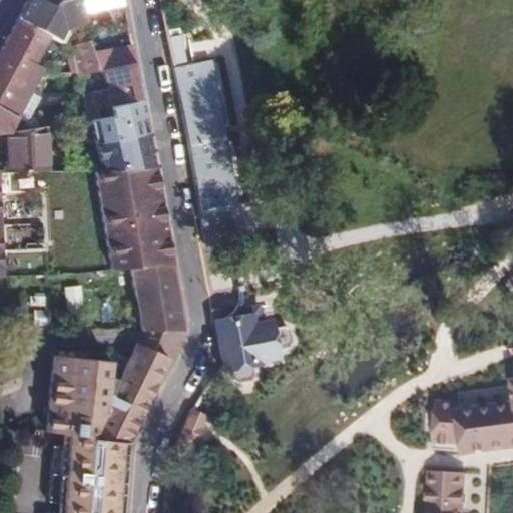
[(87,23),(86,21),(81,4),(79,0),(64,0),(58,1),(57,0),(31,0),(21,19),(51,37),(63,43),(67,37),(67,28),(87,23)]
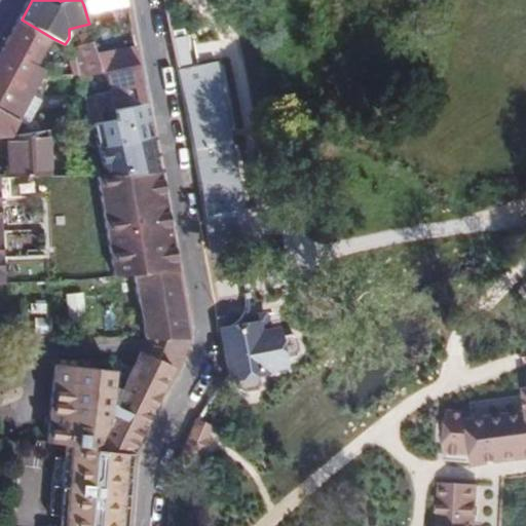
[(88,22),(135,20),(130,0),(105,0),(83,4),(88,22)]
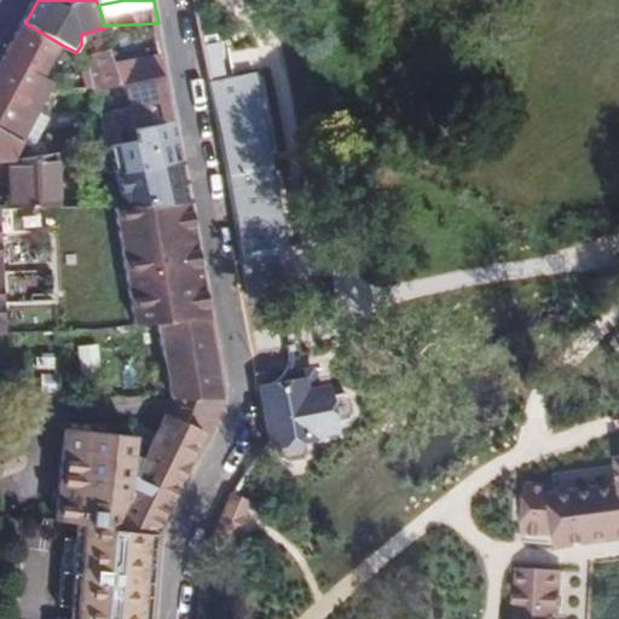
[(45,79),(62,45),(25,23),(0,68),(0,90),(40,114),(50,94),(55,86),(45,79)]
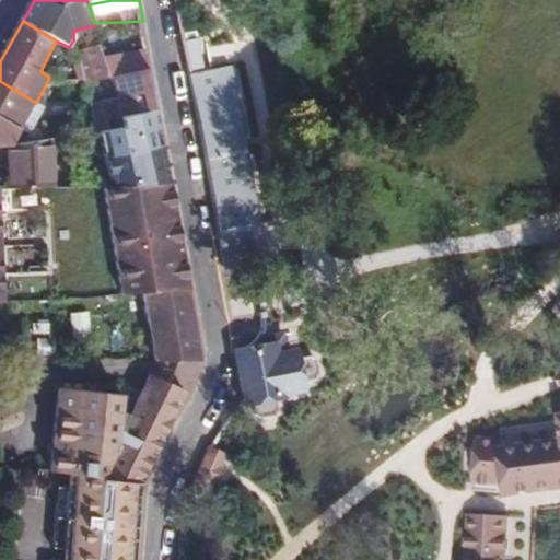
[(113,79),(107,61),(103,47),(85,53),(95,84),(113,79)]
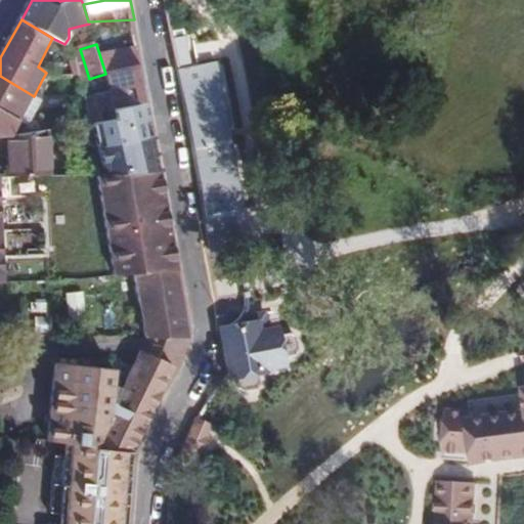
[(52,45),(45,56),(63,70),(72,57),(52,45)]
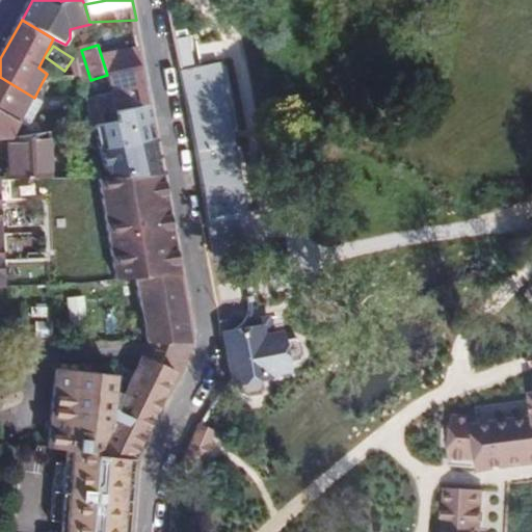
[(139,70),(141,57),(132,57),(131,55),(102,58),(107,75),(139,70)]
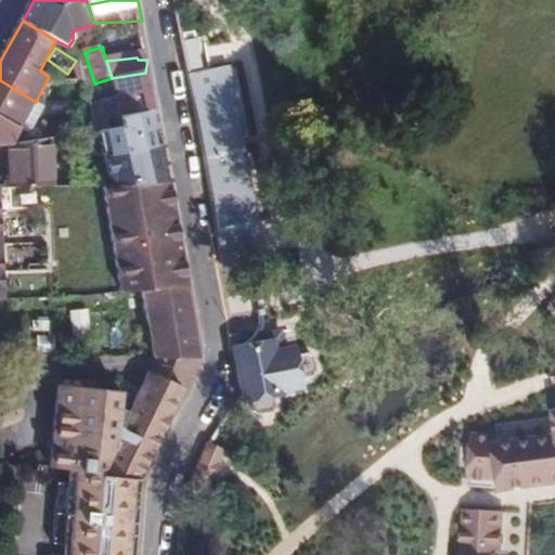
[(75,82),(87,81),(84,68),(73,69),(75,82)]
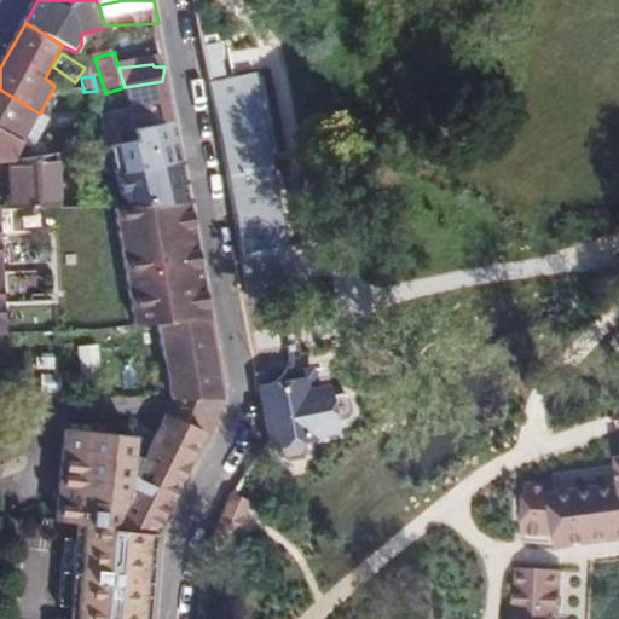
[(173,123),(162,81),(125,87),(132,115),(102,121),(108,148),(139,143),(138,133),(173,123)]
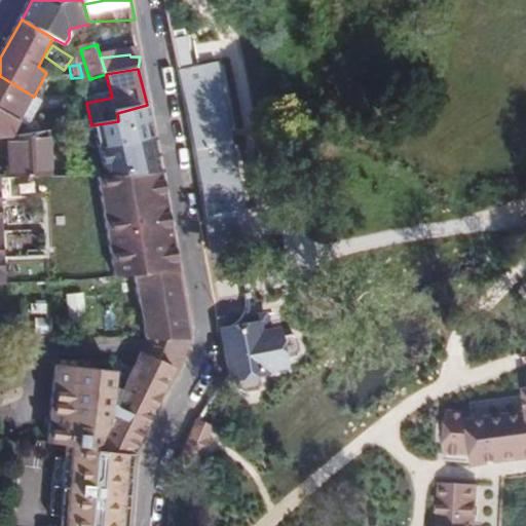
[(193,71),(182,74),(185,91),(197,88),(193,71)]
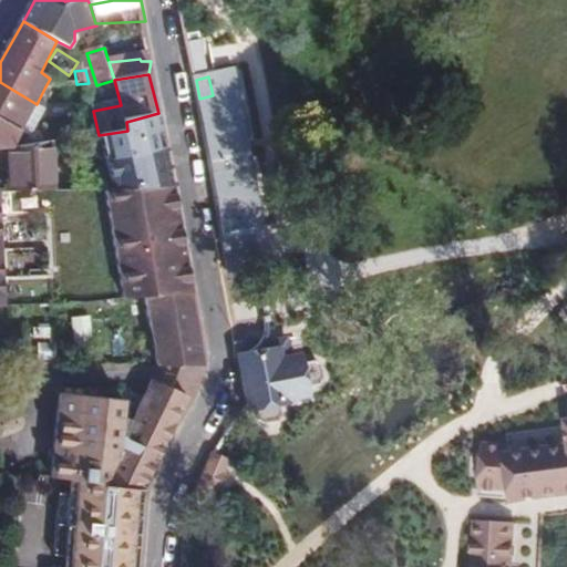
[(0,82),(0,147),(8,148),(11,148),(37,104),(0,82)]
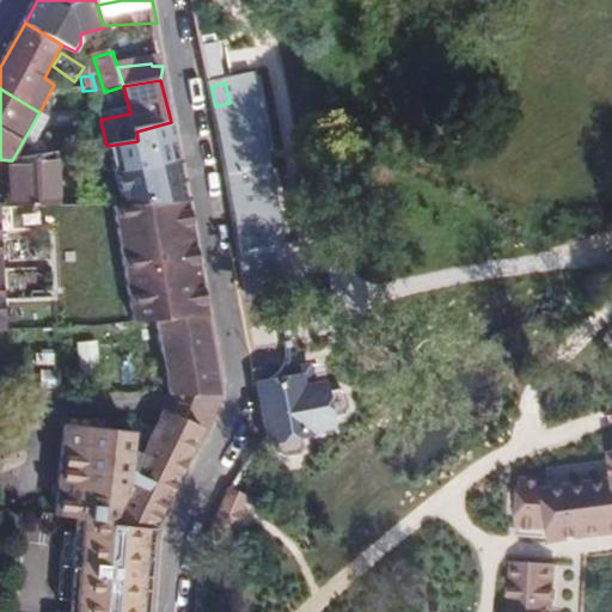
[(230,103),(215,106),(237,227),(261,222),(248,154),(240,154),(230,103)]
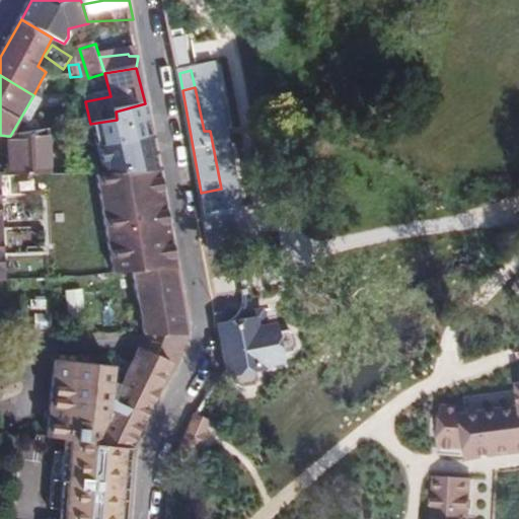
[(10,136),(7,136),(12,178),(54,177),(50,130),(10,136)]
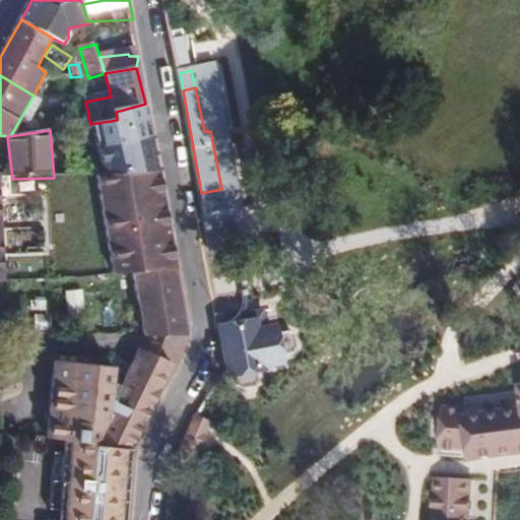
[(178,271),(161,175),(105,176),(118,282),(139,280),(139,277),(178,271)]
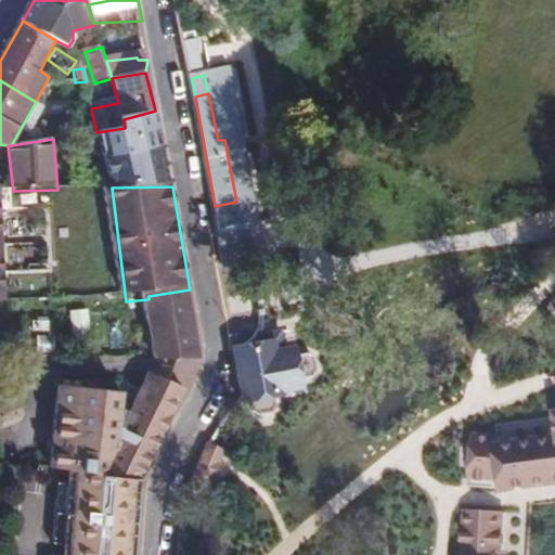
[(202,359),(190,289),(149,296),(149,299),(157,358),(202,359)]
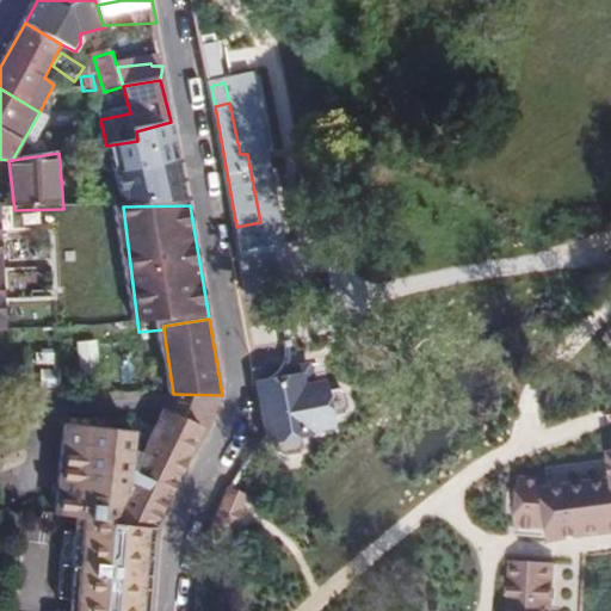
[(97,340),(78,341),(78,374),(98,374),(97,340)]
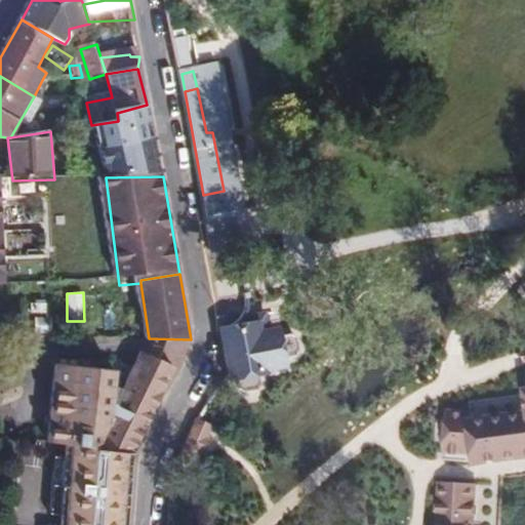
[(269,316),(254,318),(256,327),(271,325),(269,316)]
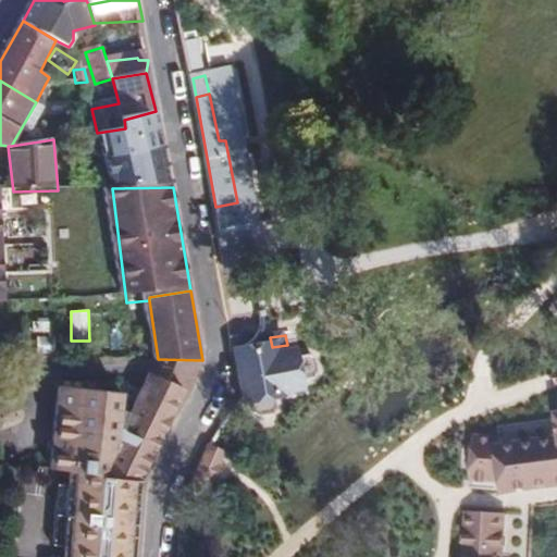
[(270,337),(256,338),(239,349),(248,399),(248,403),(279,398),(279,392),(302,387),(297,357),(288,358),(287,345),(272,347),(270,337)]
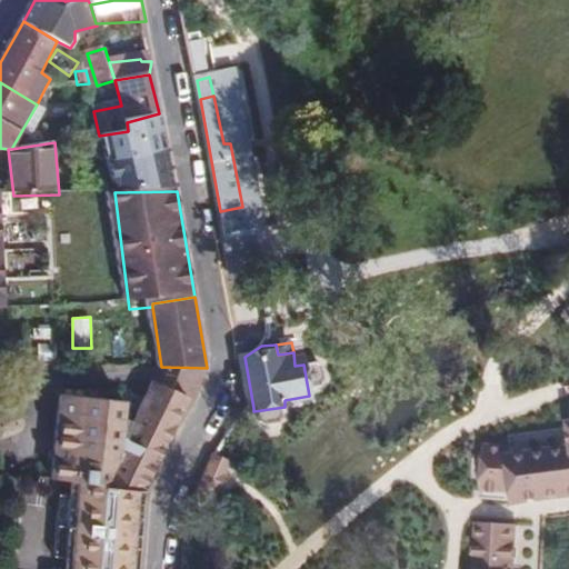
[(148,493),(192,401),(158,385),(106,489),(143,493),(148,493)]
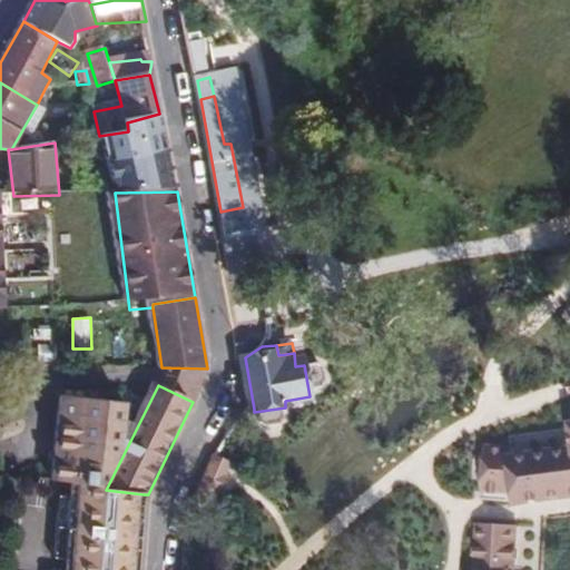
[(569,421),(554,424),(558,446),(560,460),(569,458),(569,421)]
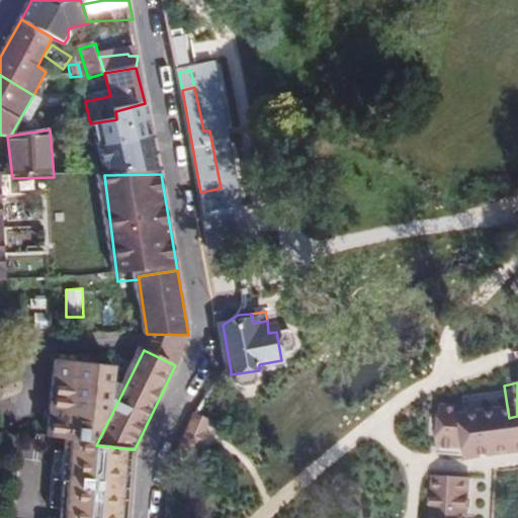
[(195,419),(180,455),(192,459),(217,406),(205,402),(195,419)]
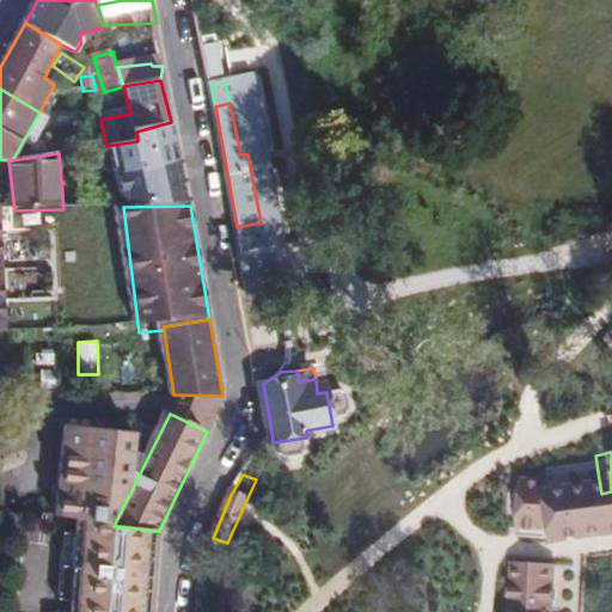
[(611,491),(601,494),(599,479),(552,487),(554,479),(518,478),(515,528),(546,528),(552,543),(611,532),(611,491)]
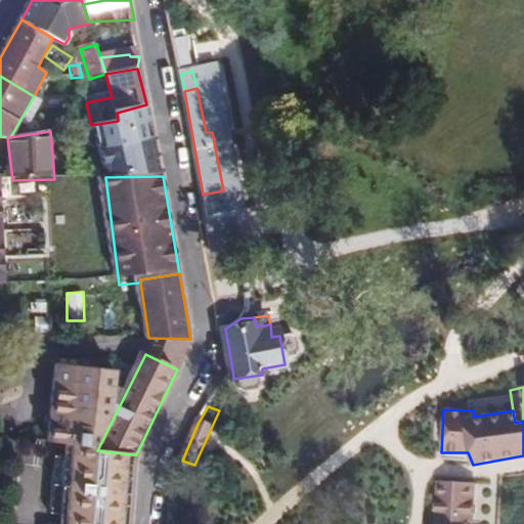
[(128,523),(132,454),(97,450),(68,447),(68,462),(67,475),(55,474),(53,514),(63,515),(62,523),(128,523)]
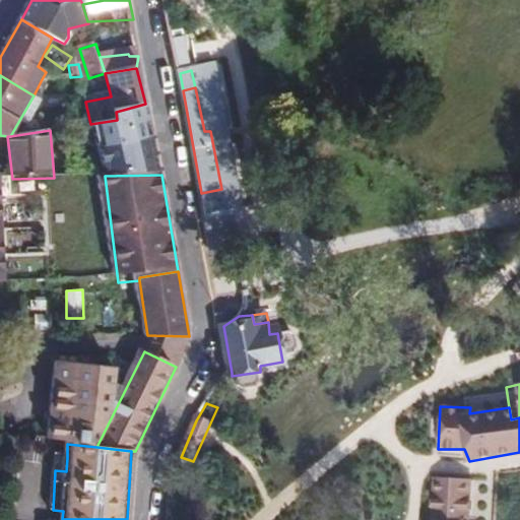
[(66,471),(67,458),(56,458),(55,470),(66,471)]
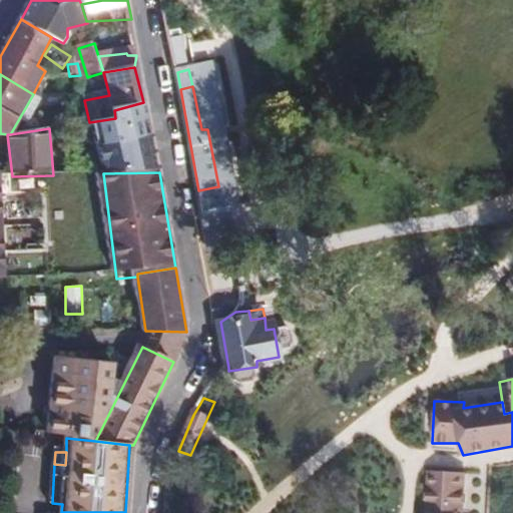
[(466,512),(467,480),(434,480),(433,512),(466,512)]
